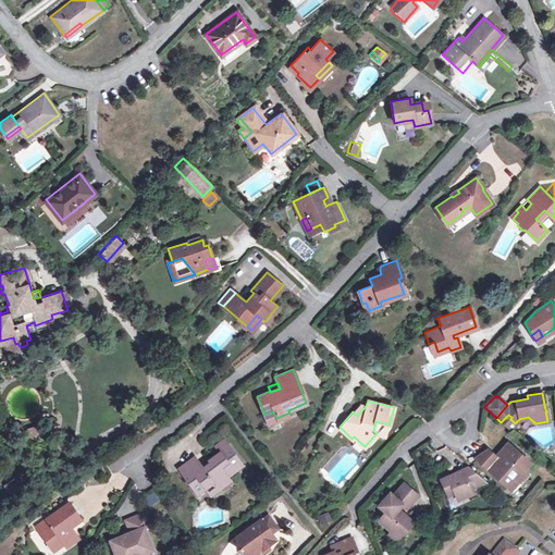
[(360,404),(353,411),(357,416),(366,406),(360,404)]
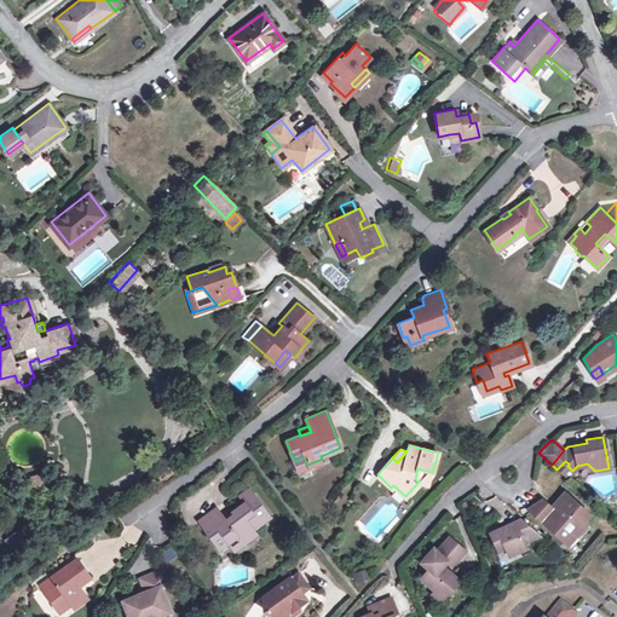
[(297,470),(307,465),(304,457),(294,461),(297,470)]
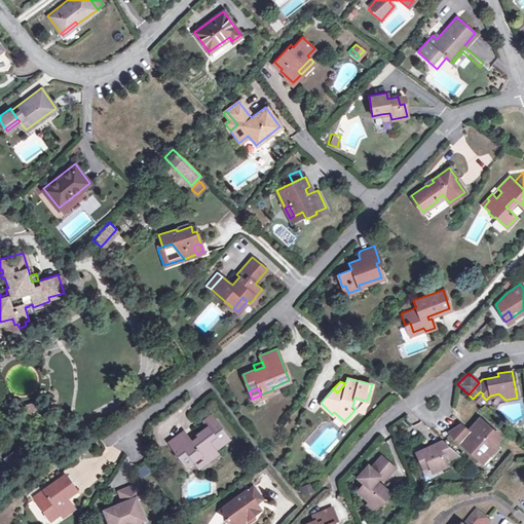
[(481,406),(486,400),(482,396),(483,394),(480,391),(473,399),(481,406)]
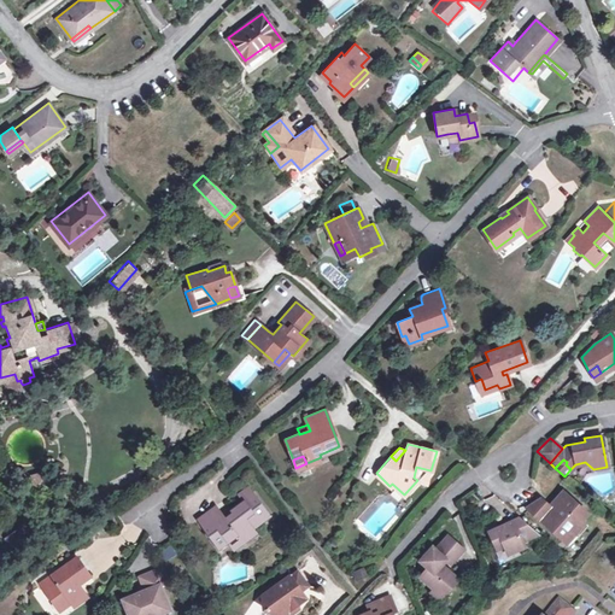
[(6,488),(17,485),(15,474),(4,476),(6,488)]
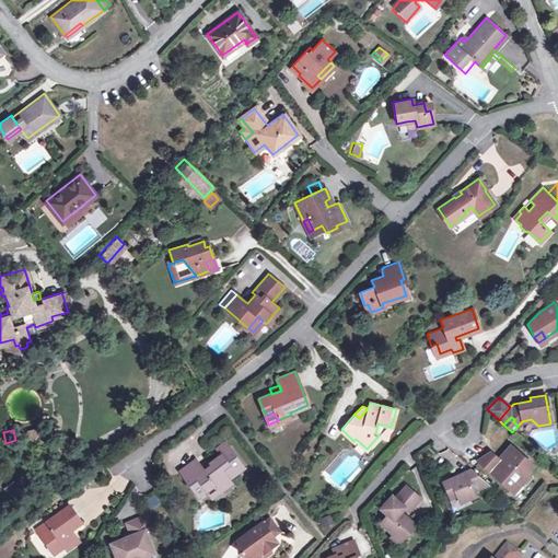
[(23,451),(36,448),(33,434),(20,437),(23,451)]
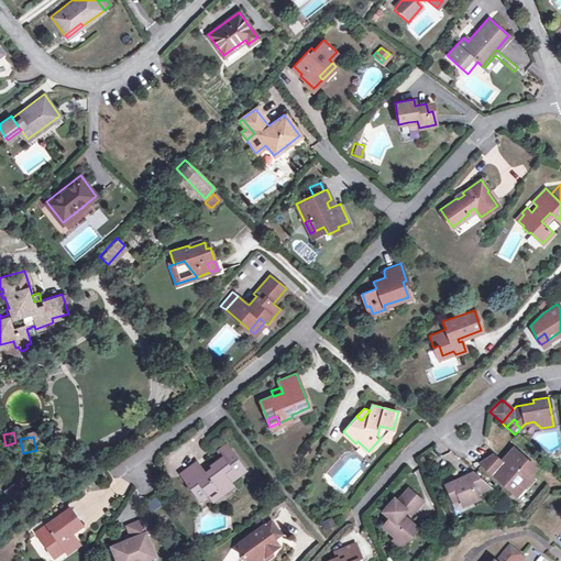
[(221,457),(230,449),(226,442),(216,449),(221,457)]
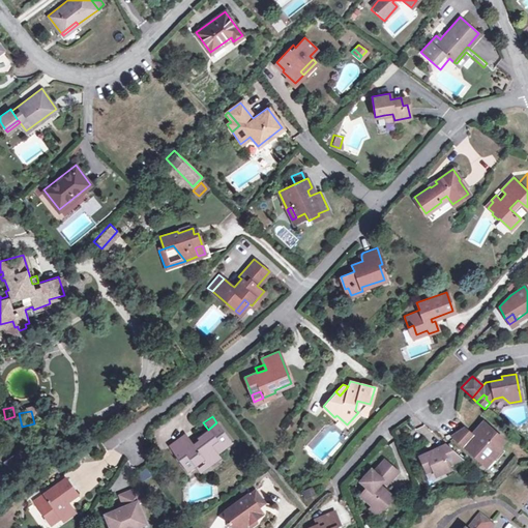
[(450,434),(480,461),(488,453),(492,458),(501,447),(499,445),(504,440),(481,420),(473,430),(477,434),(474,437),(470,433),(463,427),(450,434)]
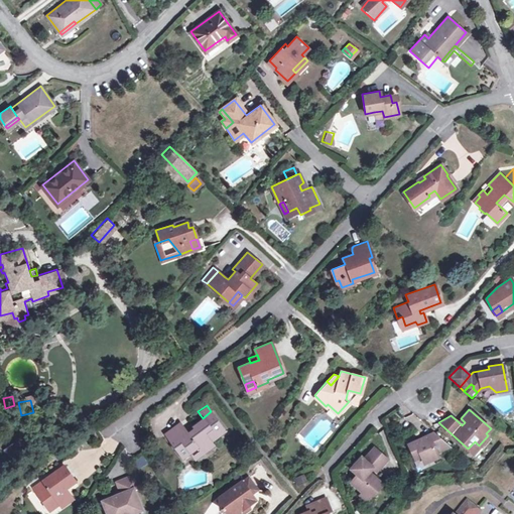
[(211,411),(203,418),(193,425),(194,427),(187,432),(179,421),(163,432),(182,458),(189,452),(196,446),(200,452),(212,442),(211,439),(224,429),(211,411)]
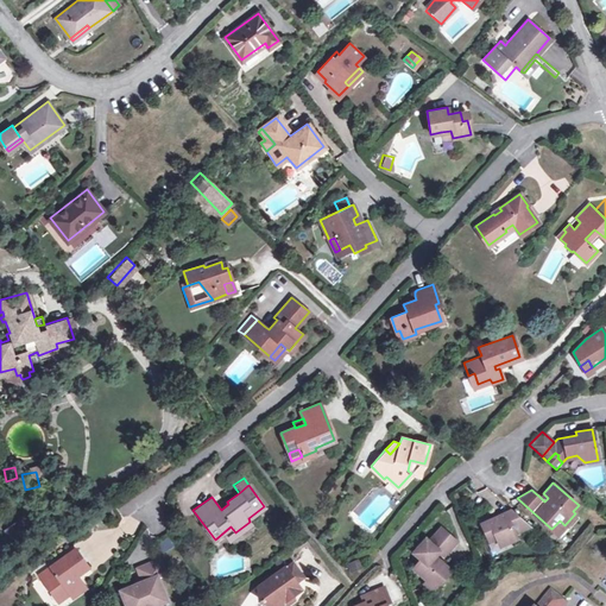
[(488,540),(496,536),(499,544),(516,537),(513,532),(529,525),(511,509),(480,522),(488,540)]
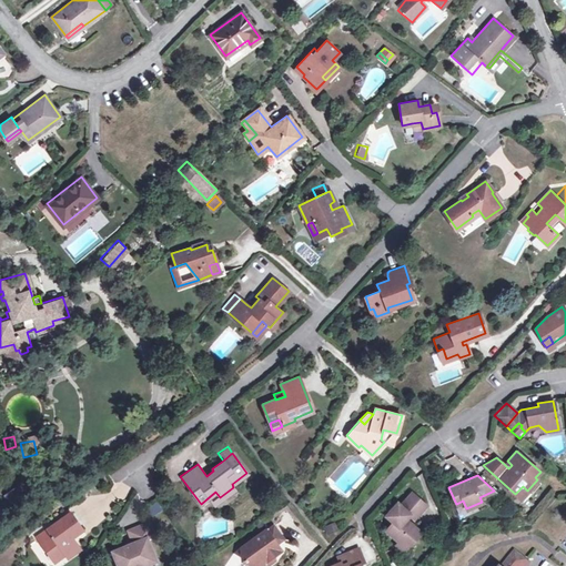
[(13,484),(2,493),(10,503),(21,495),(13,484)]
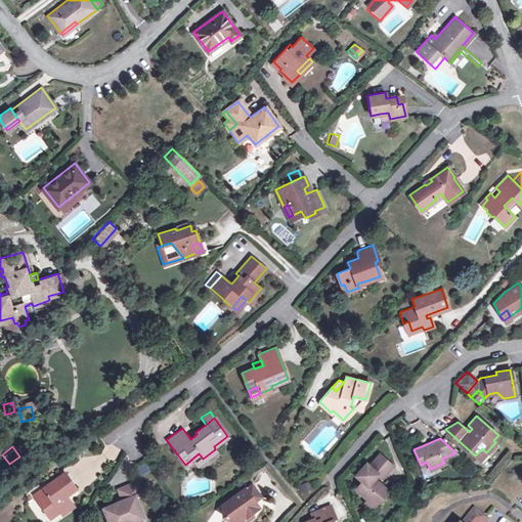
[(479,460),(486,452),(482,448),(475,455),(479,460)]
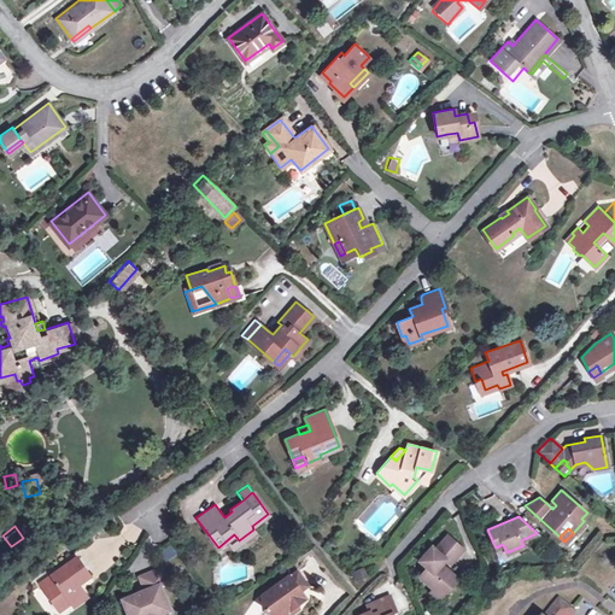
[(234,534),(227,540),(232,546),(239,540),(234,534)]
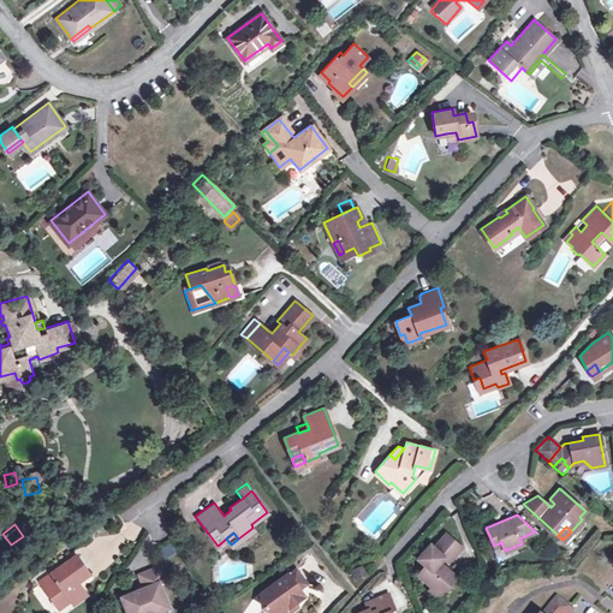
[(439,581),(445,587),(453,576),(442,565),(438,560),(441,555),(447,560),(459,546),(444,533),(432,546),(429,543),(417,557),(424,564),(417,573),(430,585),(433,588),(439,581)]
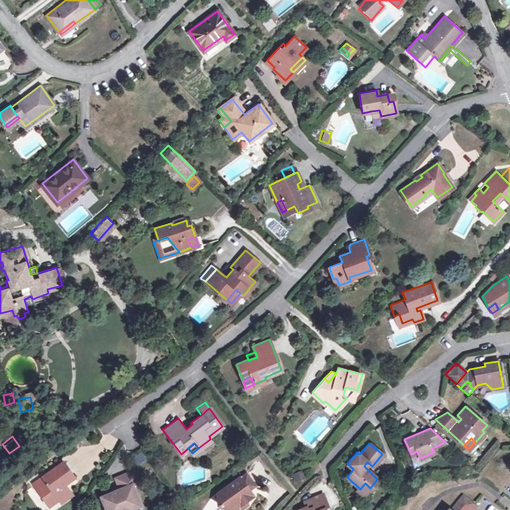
[(62,461),(42,475),(43,478),(34,485),(43,498),(46,496),(51,502),(58,498),(60,501),(71,493),(67,488),(64,490),(61,485),(74,476),(62,461)]
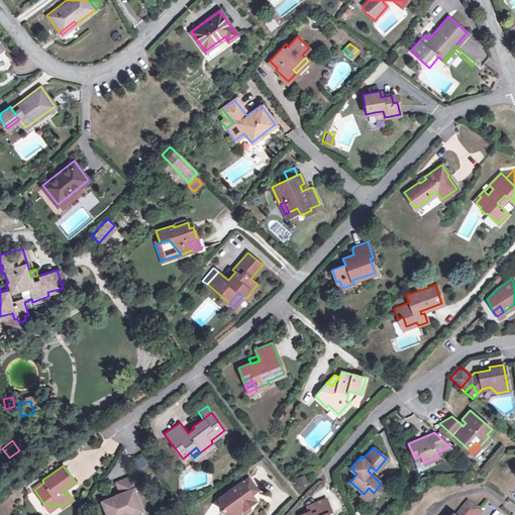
[(120,493),(102,501),(107,514),(126,514),(140,509),(132,489),(138,486),(133,474),(115,482),(120,493)]
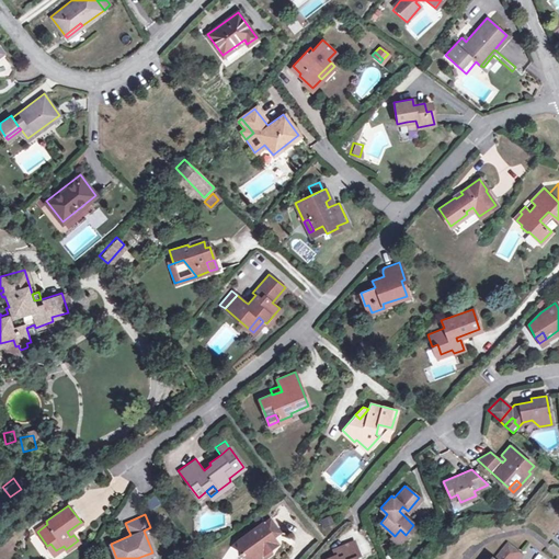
[(262,551),(267,547),(276,540),(271,533),(277,527),(269,516),(252,528),(251,532),(248,531),(235,540),(238,546),(238,551),(251,556),(259,549),(262,551)]
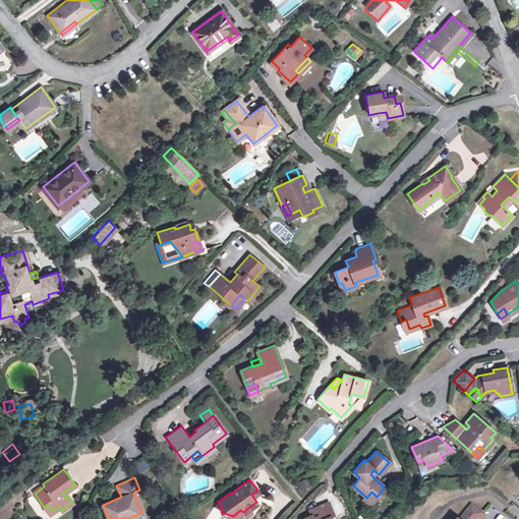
[(33,491),(35,494),(44,486),(43,483),(33,491)]
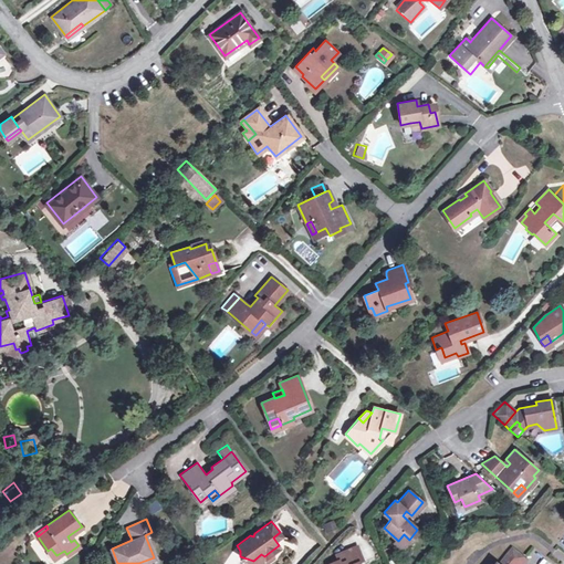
[(398,541),(396,539),(394,541),(401,549),(409,540),(404,534),(398,541)]
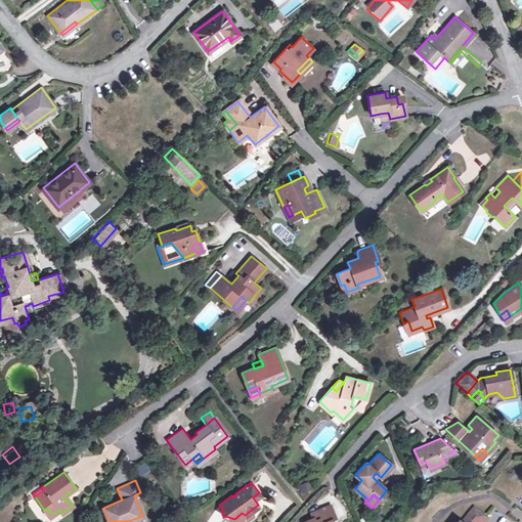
[(312,518),(303,521),(302,521),(332,521),(332,520),(335,518),(330,505),(310,513),(312,518)]
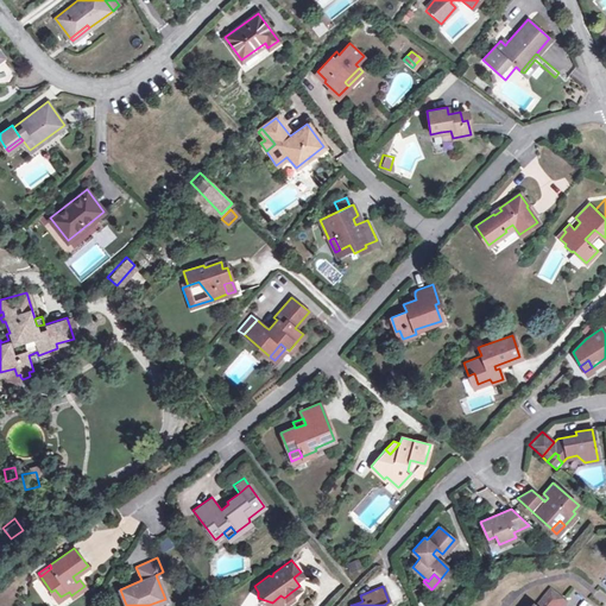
[(551,605),(560,597),(549,588),(535,605),(551,605)]
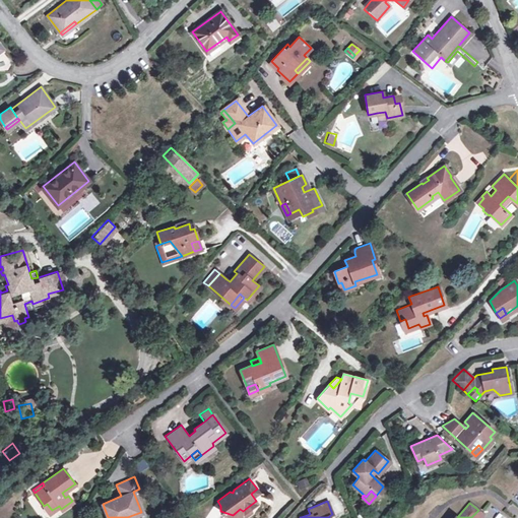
[(49,513),(52,510),(47,504),(44,506),(49,513)]
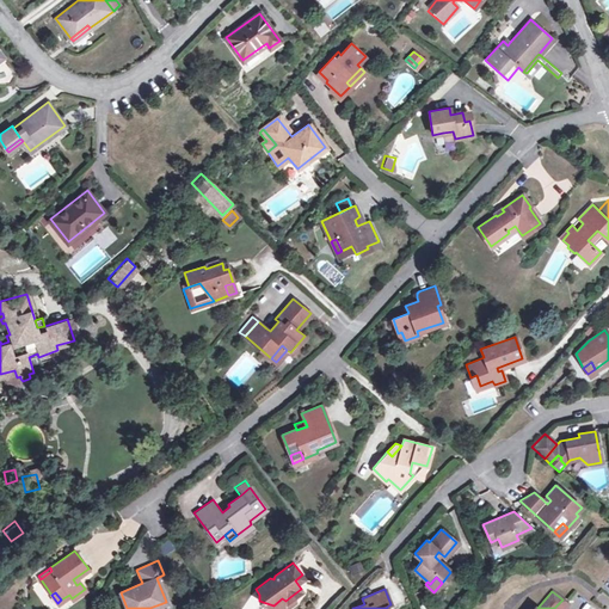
[(282,598),(274,606),(283,608),(294,600),(291,596),(285,601),(282,598)]
